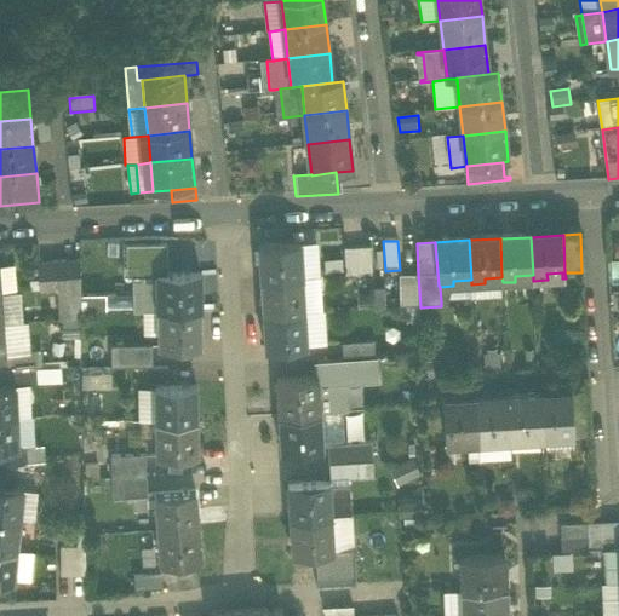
[(124,278),(133,278),(158,277),(168,277),(168,276),(167,246),(124,247),(124,278)]
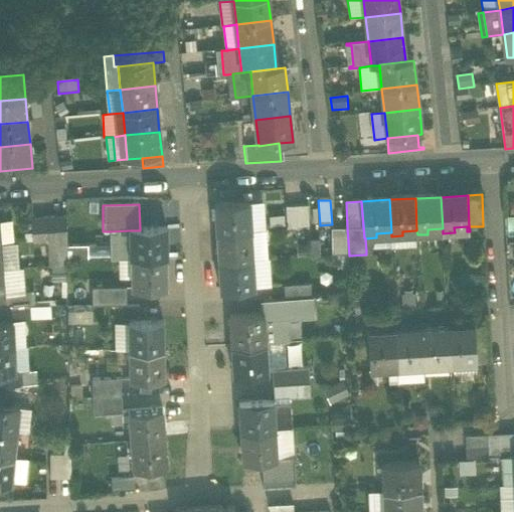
[(215,206),(217,234),(251,232),(250,205),(215,206)]
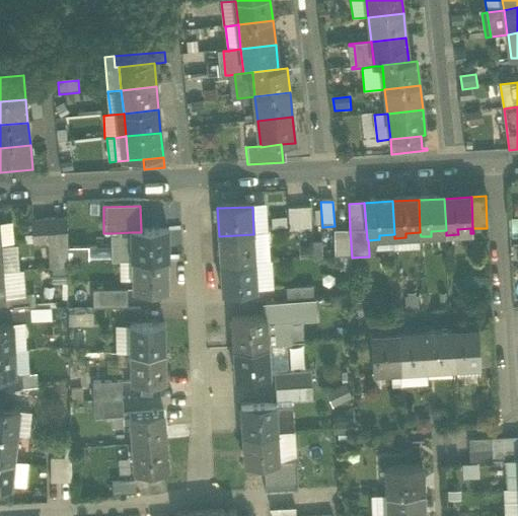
[(311,209),(300,210),(301,230),(312,230),(311,209)]
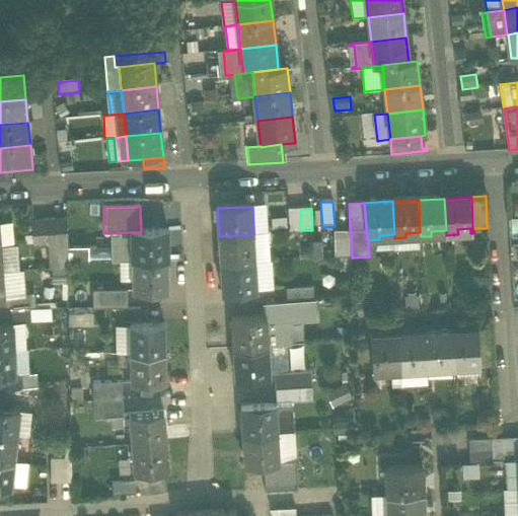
[(301,232),(301,230),(300,210),(289,210),(290,232),(301,232)]
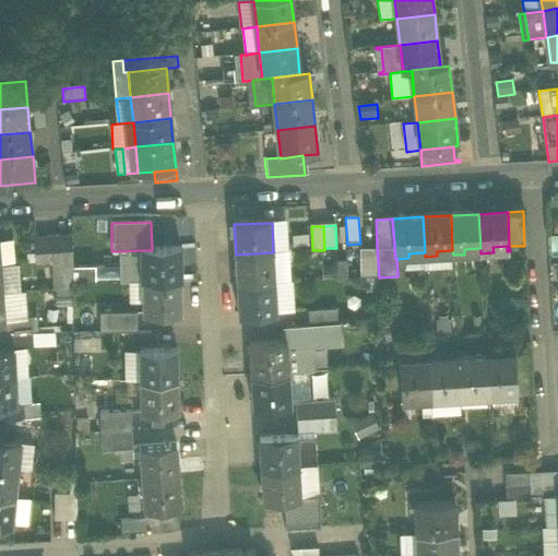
[(72,238),(49,240),(51,263),(54,291),(73,288),(73,283),(73,267),(72,238)]
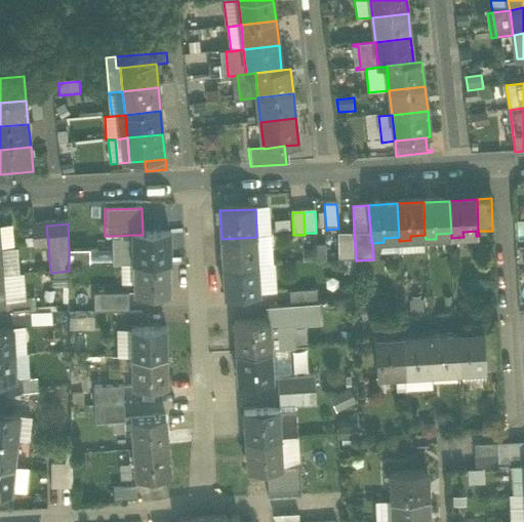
[(35,248),(48,247),(46,226),(33,227),(35,248)]
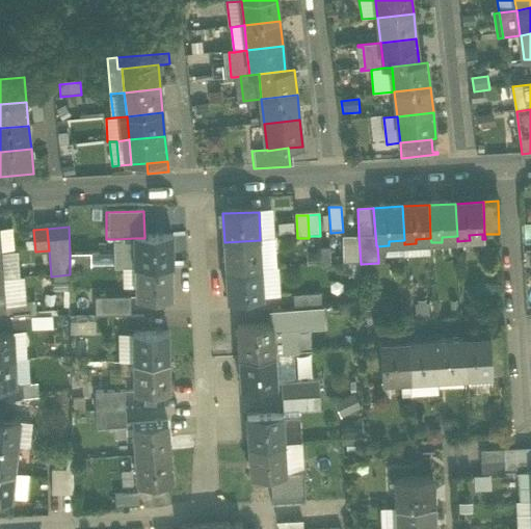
[(0,230),(0,241),(1,254),(16,253),(14,230),(0,230)]
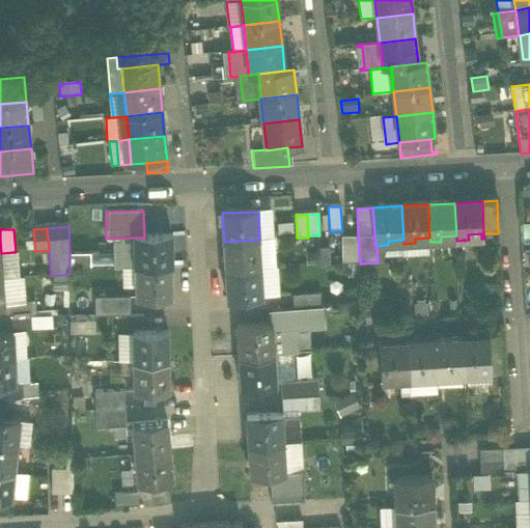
[(342,237),(343,265),(360,264),(358,235),(342,237)]
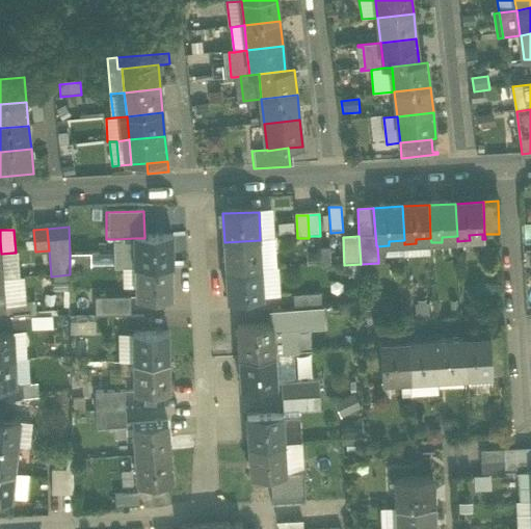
[(135,238),(136,268),(173,267),(173,237),(144,237),(144,238),(135,238)]
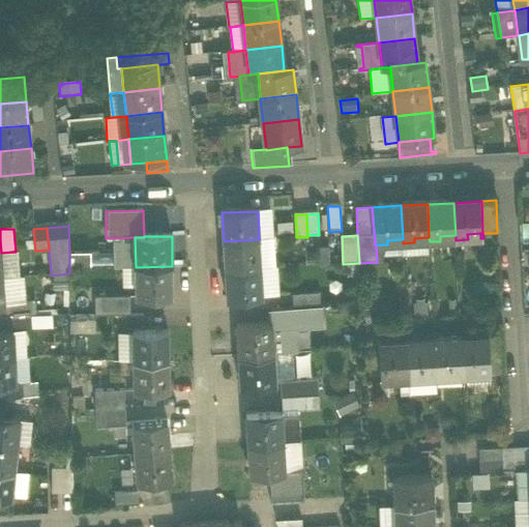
[(123,267),(135,267),(136,267),(135,237),(114,238),(114,268),(123,267)]
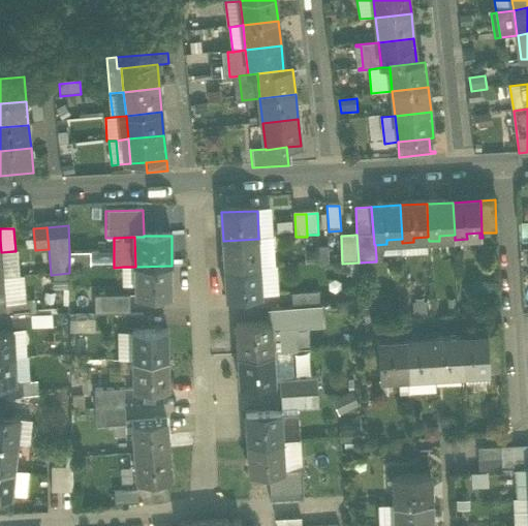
[(260,268),(258,239),(223,241),(224,270),(260,268)]
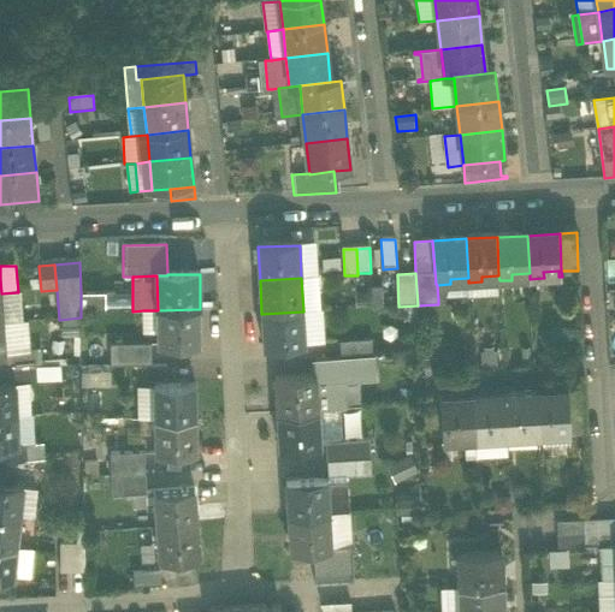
[(319,278),(301,278),(303,312),(321,310),(319,278)]
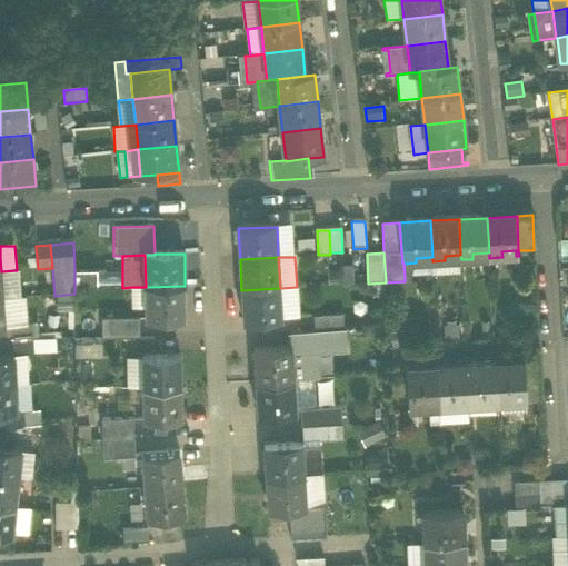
[(461,259),(445,260),(432,261),(432,275),(461,274),(461,259)]
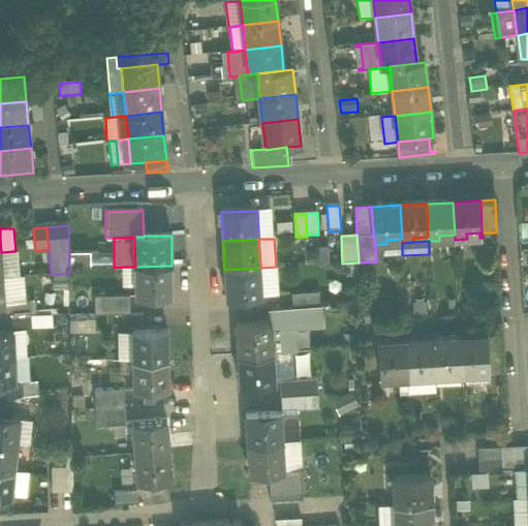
[(402,243),(386,244),(375,245),(376,257),(402,255),(402,243)]
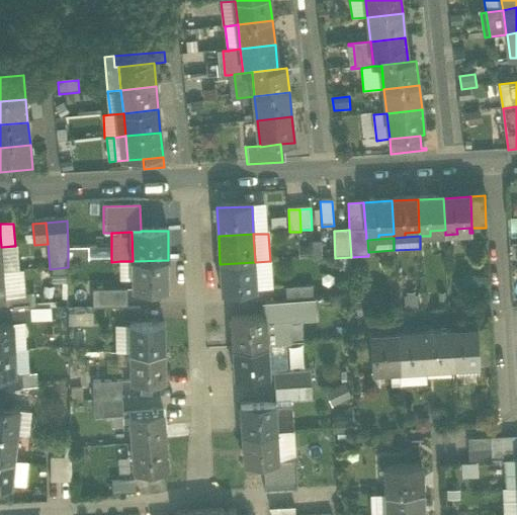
[(311,243),(312,259),(323,258),(322,242),(311,243)]
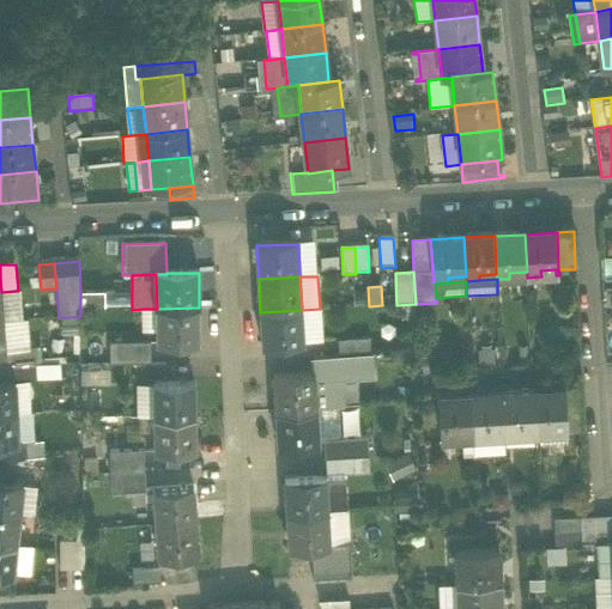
[(1,292),(4,322),(24,321),(22,291),(18,291),(1,292)]
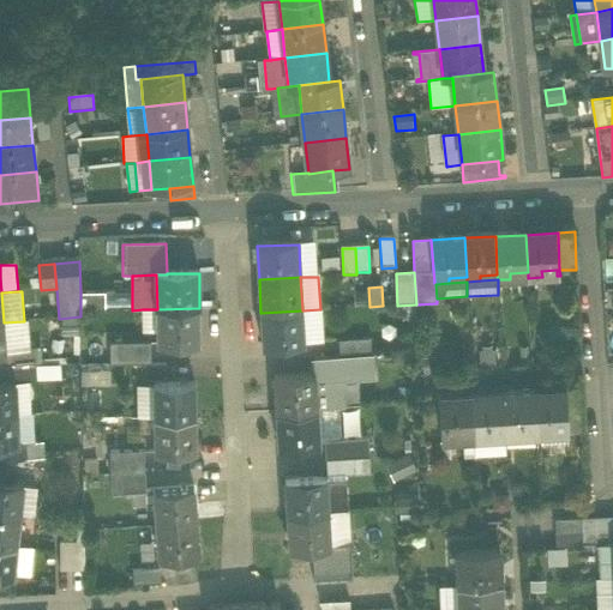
[(80,293),(80,310),(106,310),(106,293),(80,293)]
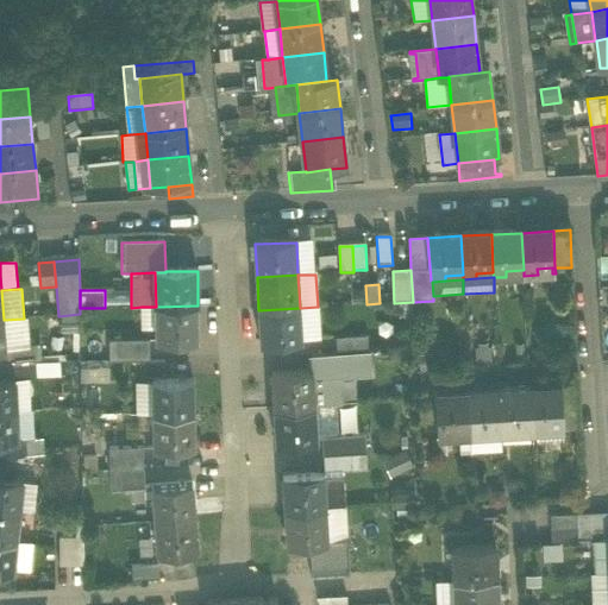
[(199,340),(198,306),(156,307),(155,307),(156,331),(156,341),(199,340)]
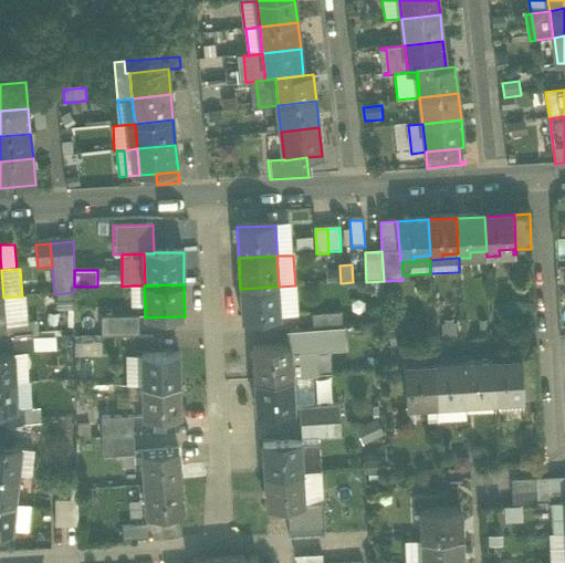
[(132,308),(145,308),(144,285),(132,285),(132,308)]
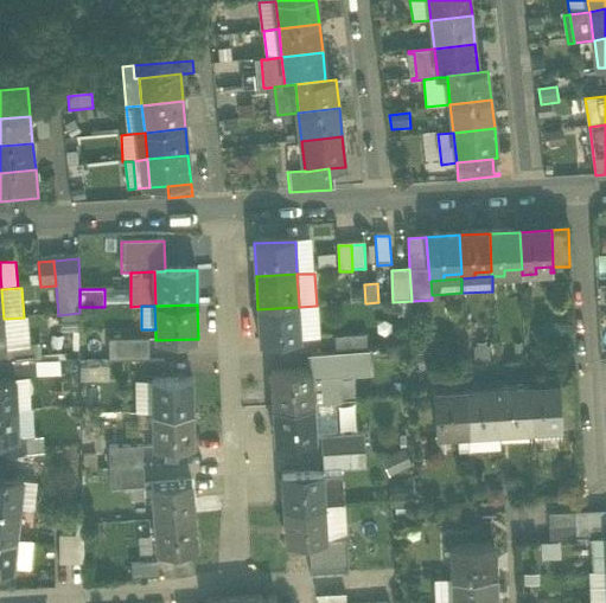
[(319,306),(317,306),(299,307),(300,341),(320,340),(319,306)]
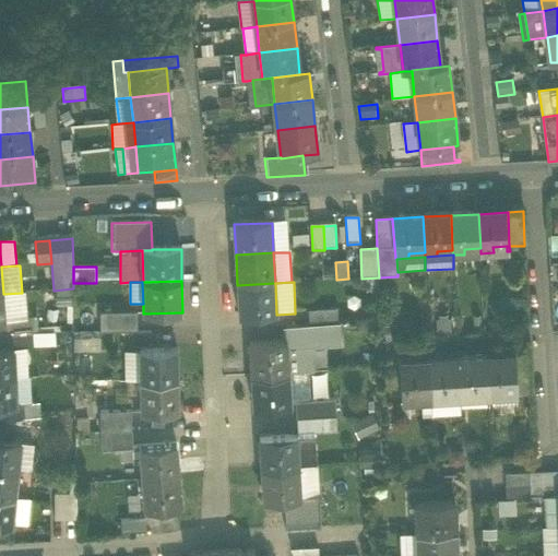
[(276,315),(275,283),(237,285),(239,317),(276,315)]
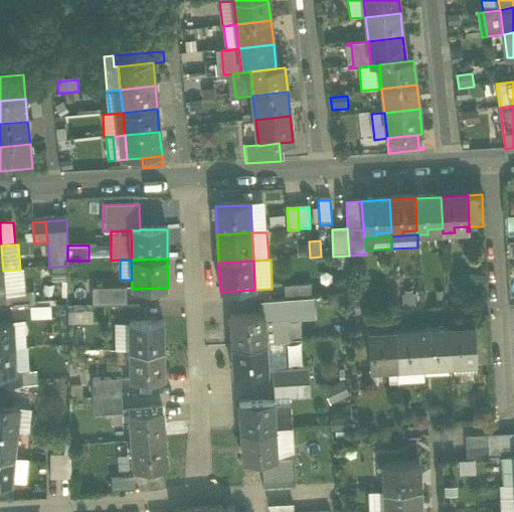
[(3,271),(5,296),(11,296),(25,294),(23,270),(20,270),(3,271)]
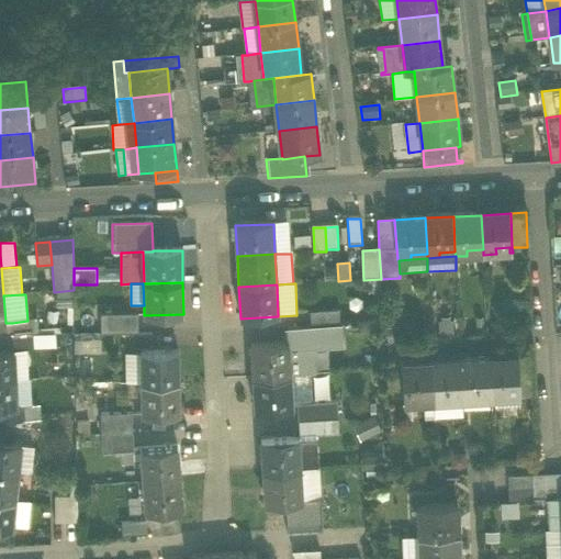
[(311,315),(312,330),(339,327),(340,327),(339,313),(311,315)]
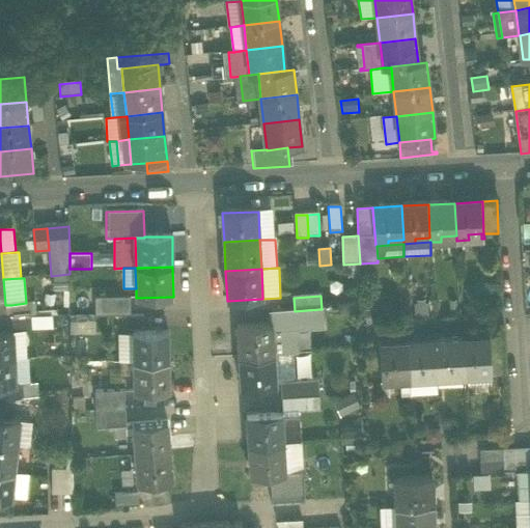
[(95,298),(96,316),(132,315),(131,298),(95,298)]
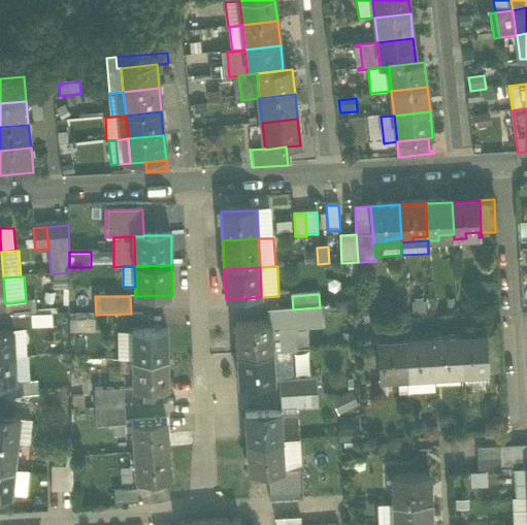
[(11,303),(12,318),(32,317),(36,317),(36,301),(26,301),(11,303)]
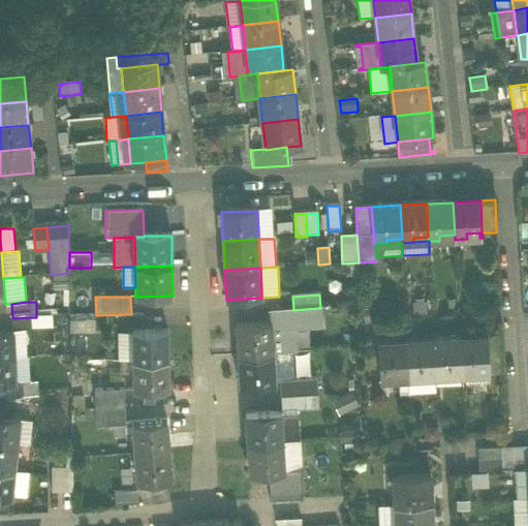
[(428,303),(412,304),(413,318),(429,317),(428,303)]
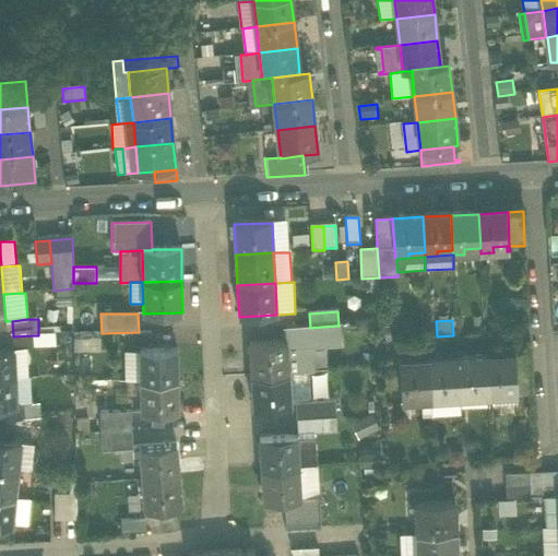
[(0,322),(0,336),(13,336),(12,321),(6,321),(6,322),(0,322)]
